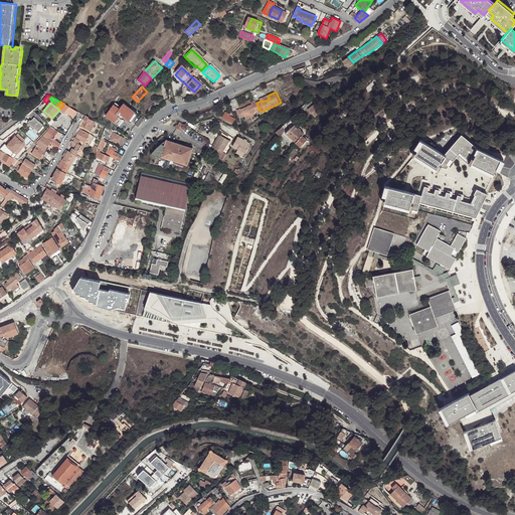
[(115,103),(105,115),(117,126),(126,116),(131,109),(125,104),(121,108),(115,103)]
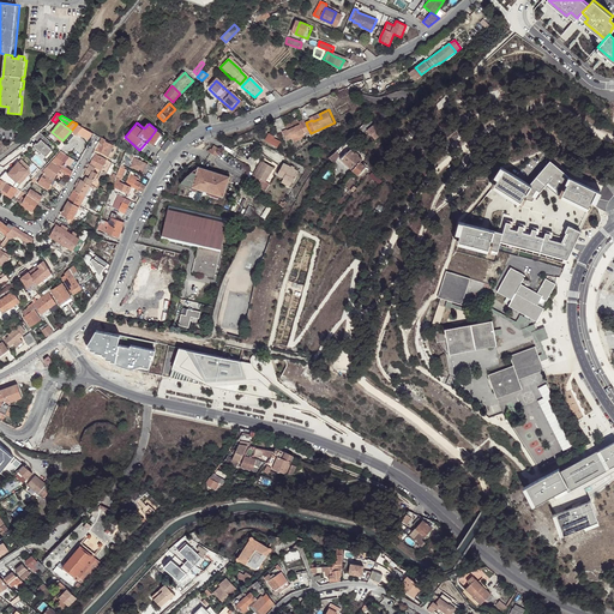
[(78,132),(83,127),(77,124),(71,131),(76,134),(78,132)]
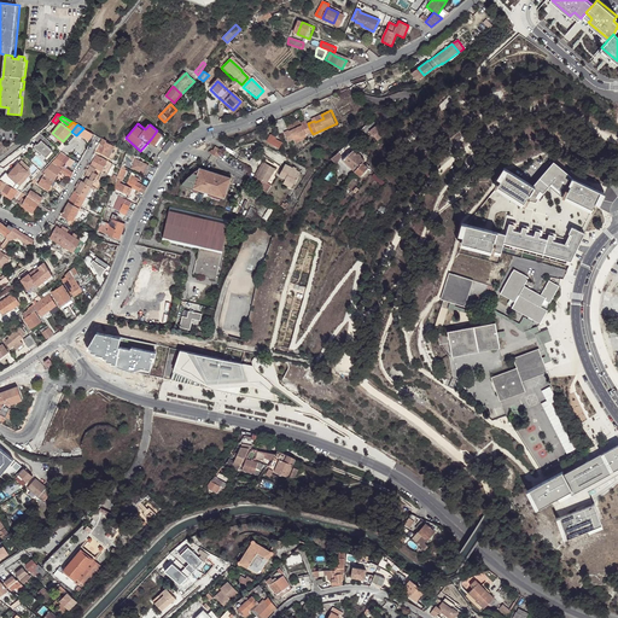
[(291,129),(285,132),(290,141),(312,132),(309,127),(304,129),(303,124),(297,127),(296,126),(290,128),(291,129)]
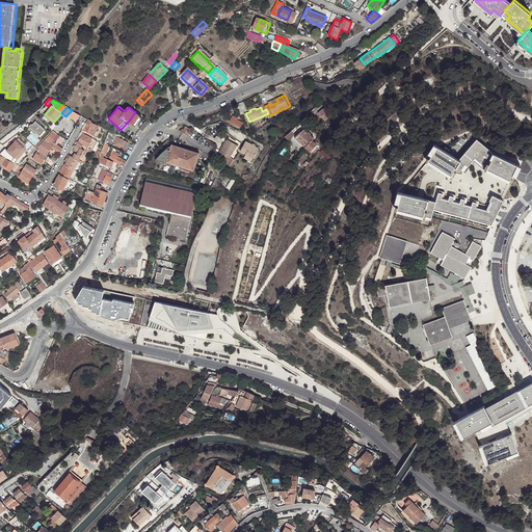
[(330,115),(324,107),(318,112),(324,121),(330,115)]
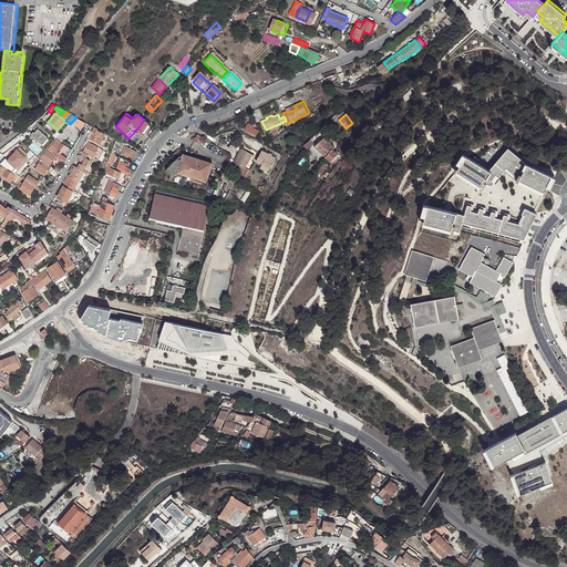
[(76,117),(72,122),(81,129),(85,122),(76,117)]
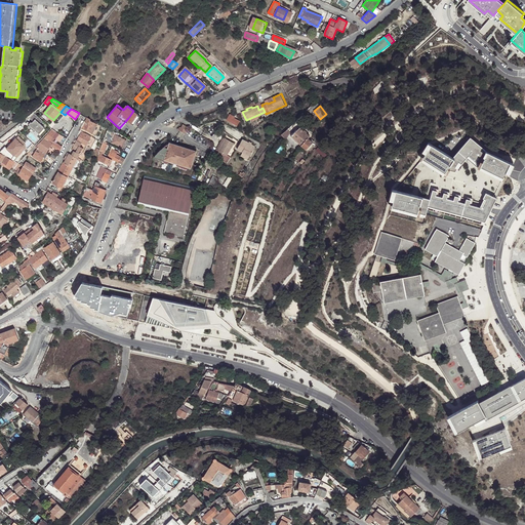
[(133,111),(128,118),(134,124),(142,115),(135,110),(133,111)]
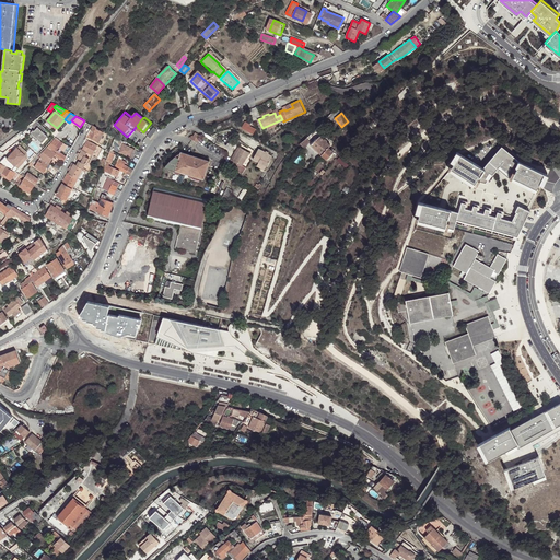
[(30,124),(36,129),(38,127),(44,131),(46,129),(35,119),(30,124)]
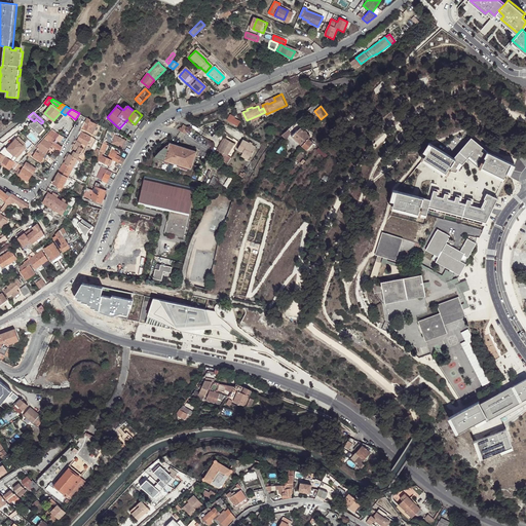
[(83,125),(81,127),(92,134),(97,125),(89,121),(90,119),(87,118),(85,122),(84,122),(83,125)]
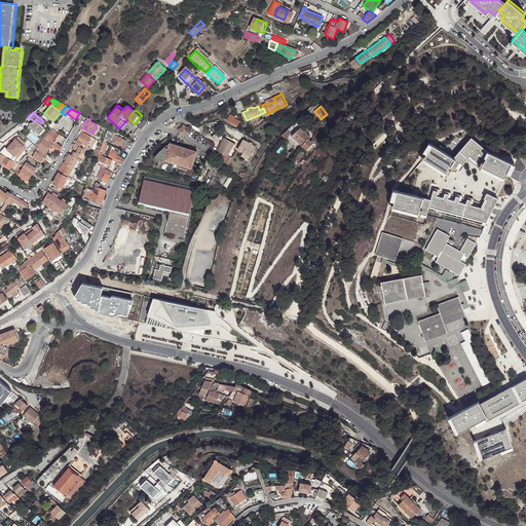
[(41,123),(36,119),(34,121),(33,122),(32,121),(29,124),(31,125),(29,126),(33,130),(35,129),(40,134),(45,127),(41,123)]
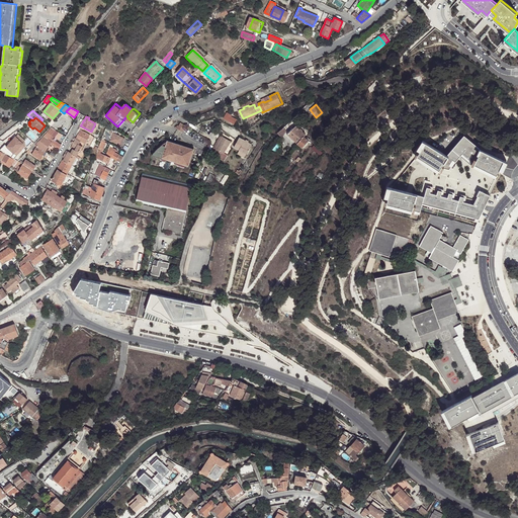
[(179,125),(177,125),(176,127),(183,132),(186,125),(180,122),(179,125)]
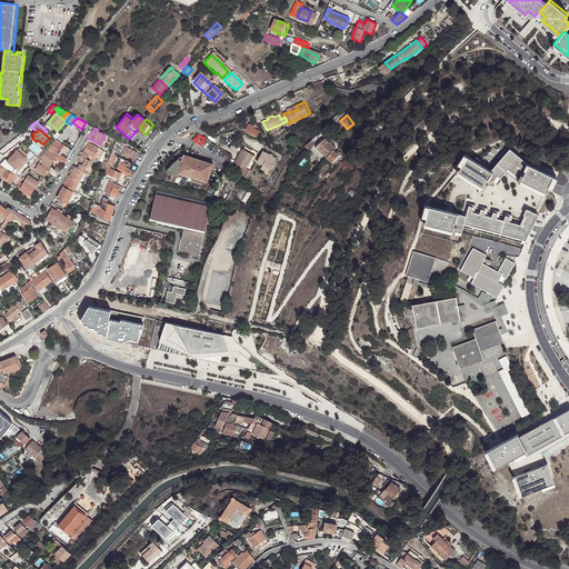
[(307,149),(315,145),(311,139),(303,145),(307,149)]
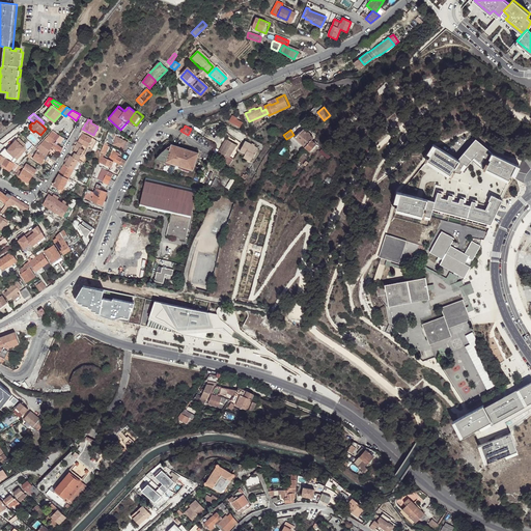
[(310,151),(316,144),(311,140),(313,138),(310,135),(309,133),(307,131),(305,131),(303,130),(300,132),(295,138),(310,151)]
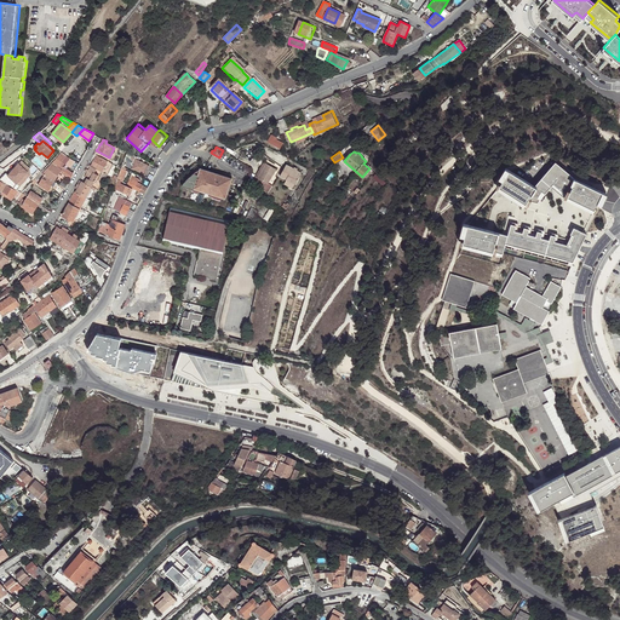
[(64,159),(67,156),(62,153),(52,162),(57,166),(64,159)]
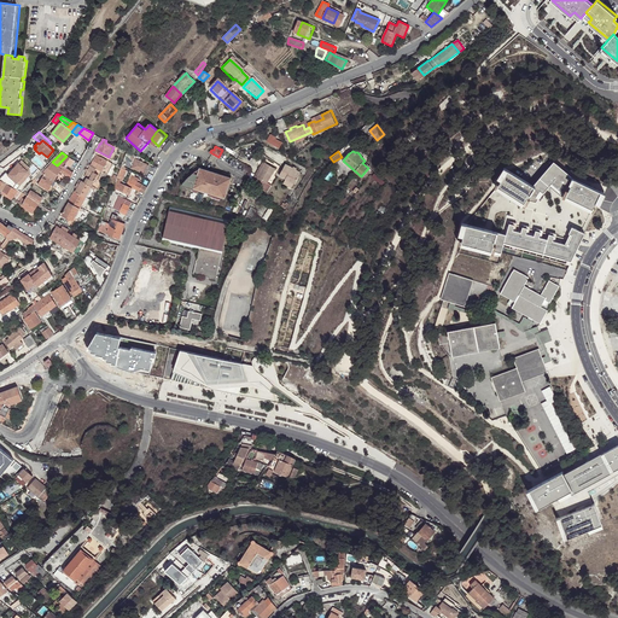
[(101,172),(106,164),(101,161),(94,157),(91,165),(97,168),(95,169),(101,172)]
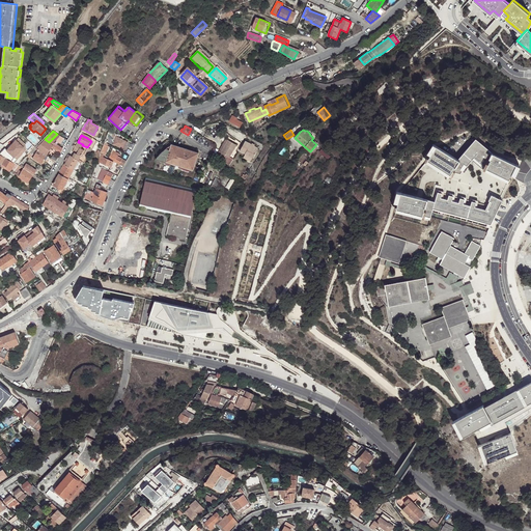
[(57,138),(55,136),(49,142),(51,144),(53,142),(57,138)]
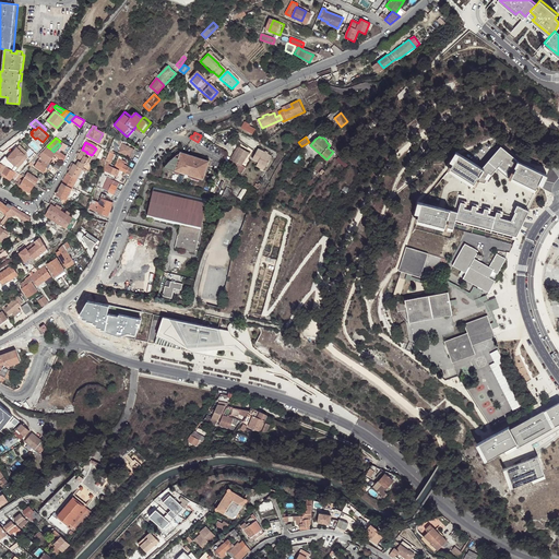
[(137,151),(120,143),(118,147),(117,152),(133,158),(137,151)]
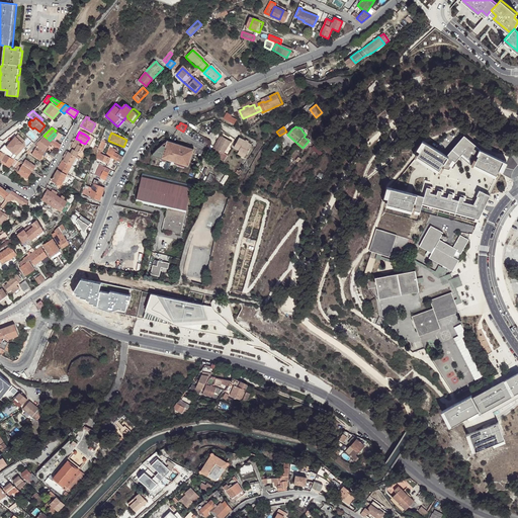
[(471,161),(479,146),(464,133),(446,154),(440,165),(449,167),(462,152),(471,161)]
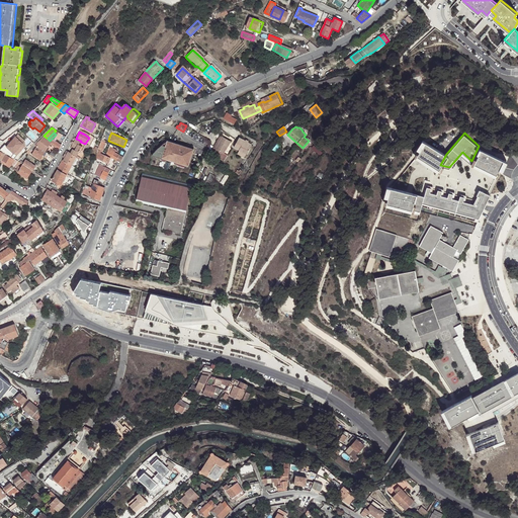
[(50,141),(48,139),(44,136),(35,145),(36,146),(45,151),(52,142),(50,141)]
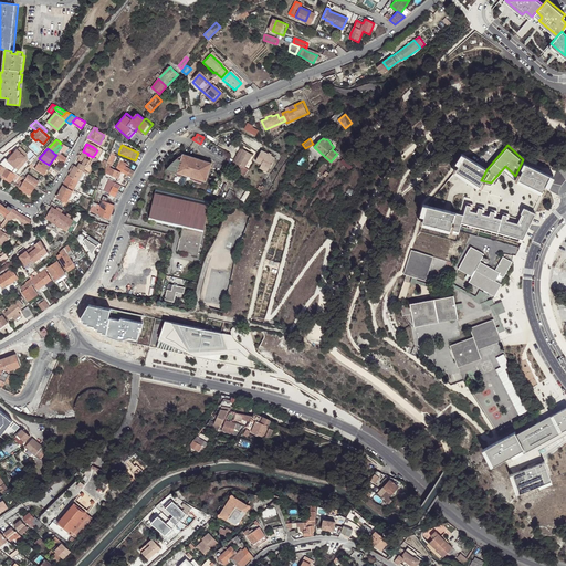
[(253,154),(244,148),(237,161),(242,165),(238,171),(247,177),(251,169),(245,167),(253,154)]
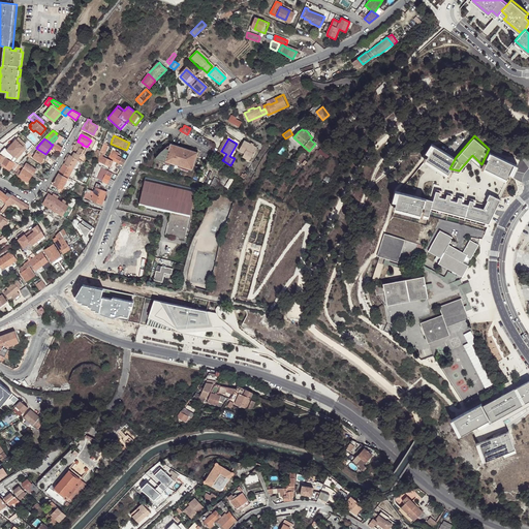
[(24,147),(17,141),(7,150),(14,157),(24,147)]
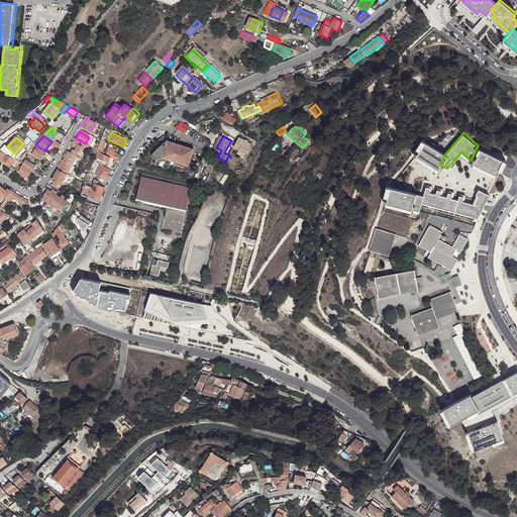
[(252,144),(240,137),(234,146),(239,149),(246,153),(252,144)]
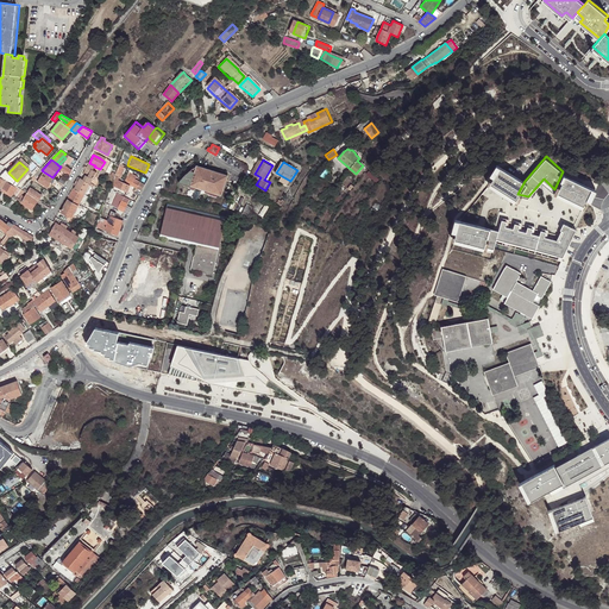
[(498,163),(488,180),(515,196),(518,194),(525,181),(498,163)]
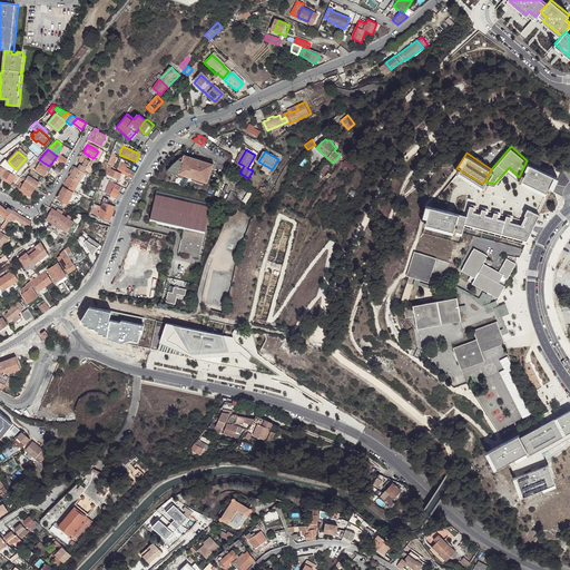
[(81,170),(85,172),(89,166),(94,158),(88,156),(84,154),(78,163),(80,164),(79,165),(77,164),(75,166),(81,170)]
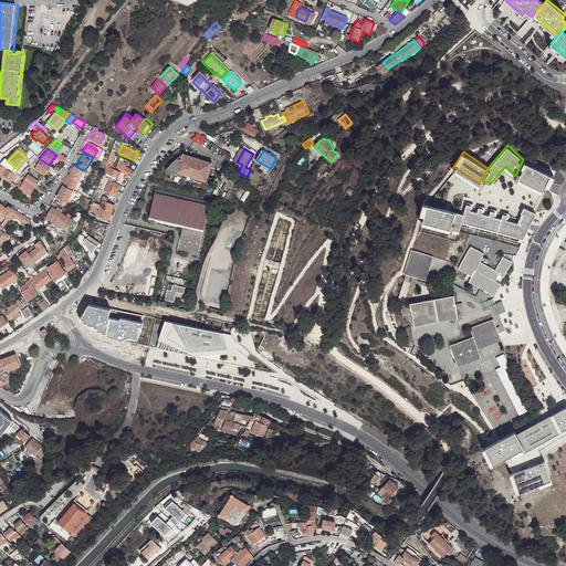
[(132,178),(135,173),(130,171),(132,170),(126,167),(127,165),(122,160),(123,158),(113,153),(108,165),(132,178)]
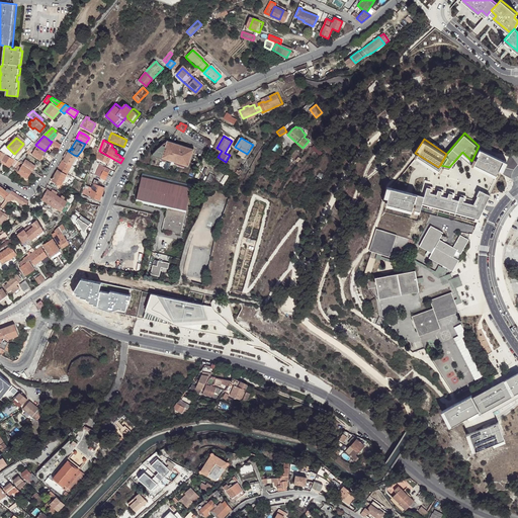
[(156,151),(154,154),(189,165),(194,148),(168,140),(167,145),(164,145),(161,146),(158,149),(156,151)]
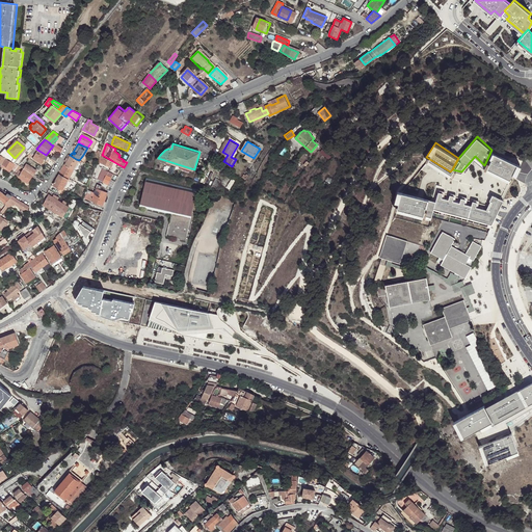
[(7,151),(4,149),(0,152),(0,154),(14,163),(17,160),(15,158),(7,151)]
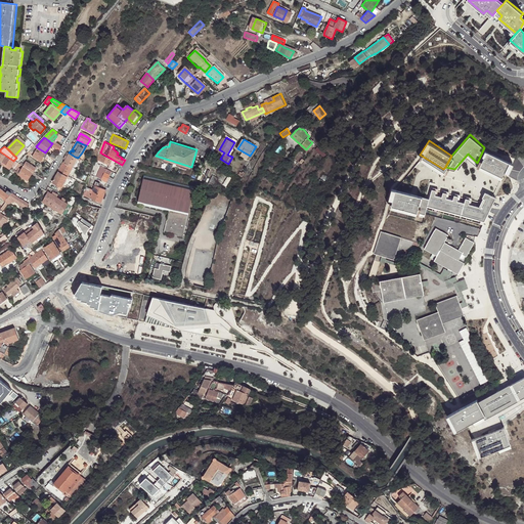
[(328,157),(317,146),(315,149),(325,159),(328,157)]
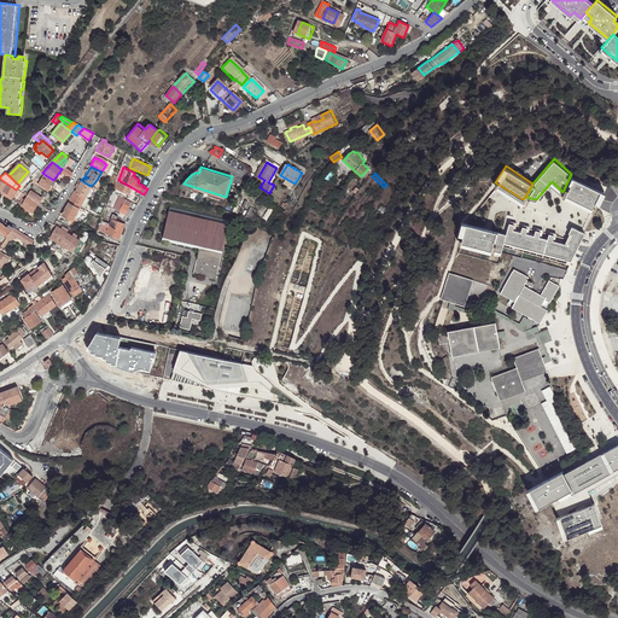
[(53,180),(44,174),(38,184),(47,191),(53,180)]
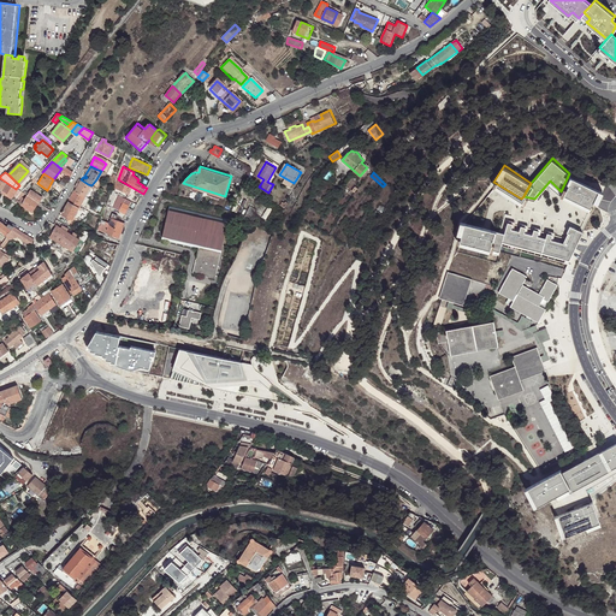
[(602,189),(569,173),(561,191),(560,195),(591,208),(597,199),(602,189)]
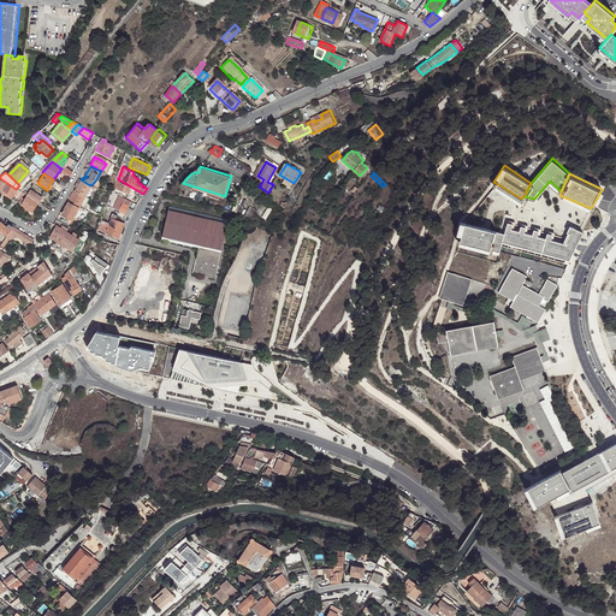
[(75,190),(86,196),(92,185),(88,184),(81,179),(75,190)]
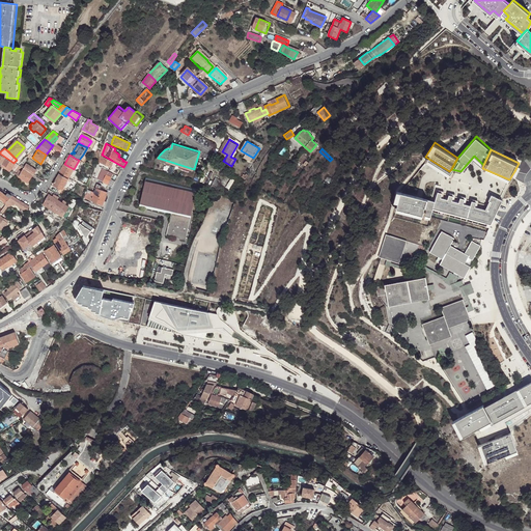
[(15,164),(5,158),(2,163),(11,169),(15,164)]
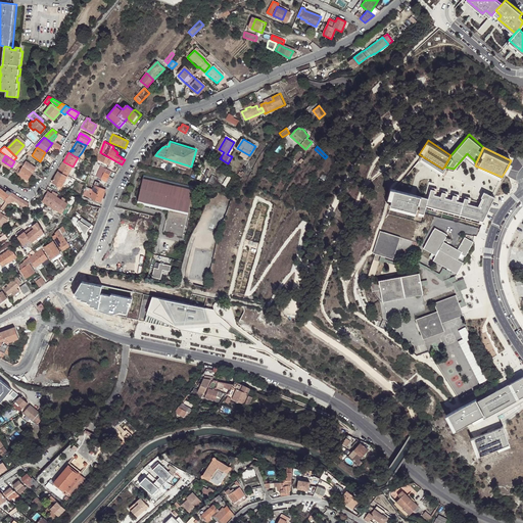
[(99,160),(103,162),(109,165),(111,160),(101,155),(99,160)]
